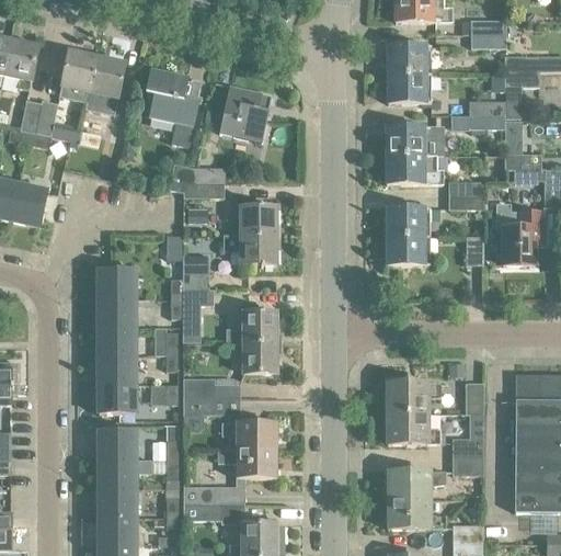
[(395,0),(395,21),(438,22),(438,0),(395,0)]
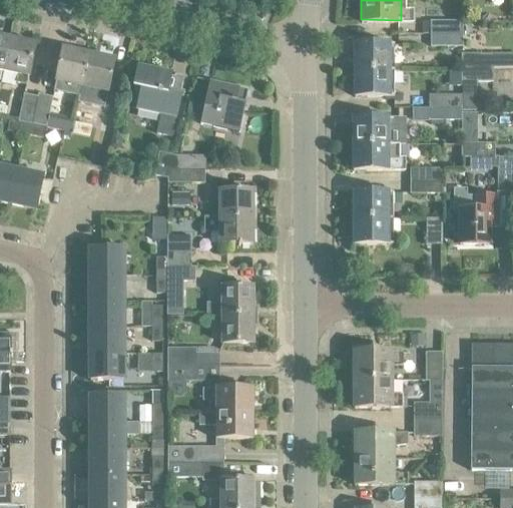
[(430,31),(463,31),(463,18),(430,18),(430,31)]
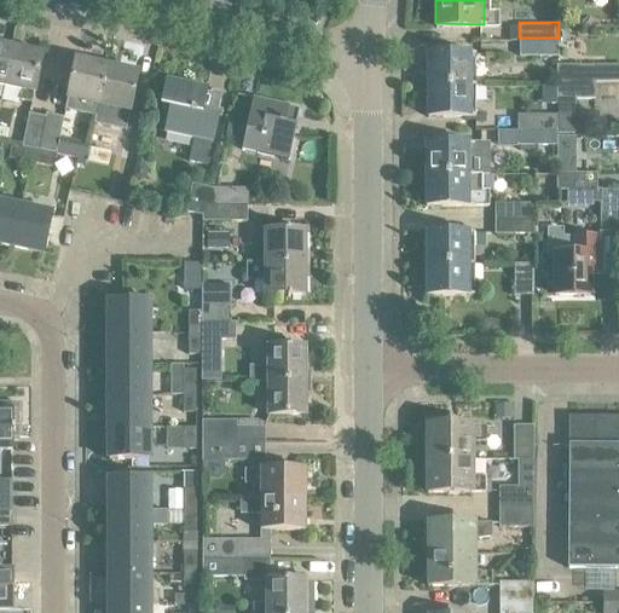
[(0,80),(4,81),(13,36),(9,35),(9,39),(1,38),(3,32),(0,30),(0,80)]
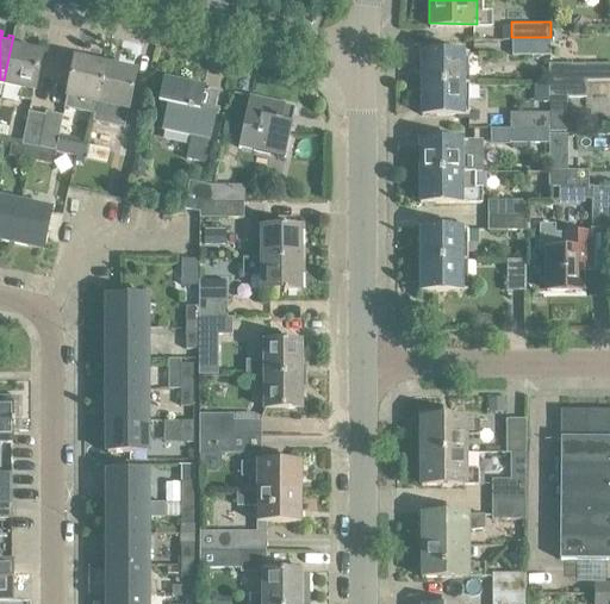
[(13,36),(4,80),(22,83),(19,94),(31,97),(35,86),(43,47),(18,41),(19,37),(13,36)]
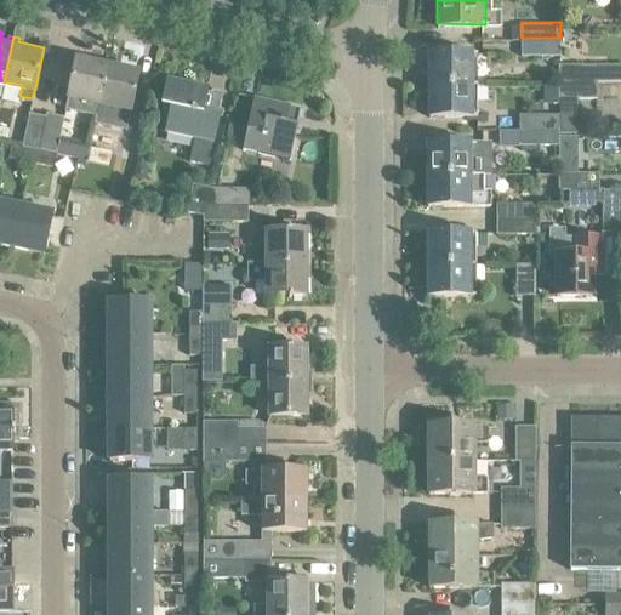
[(560,38),(520,38),(520,52),(560,52),(560,38)]
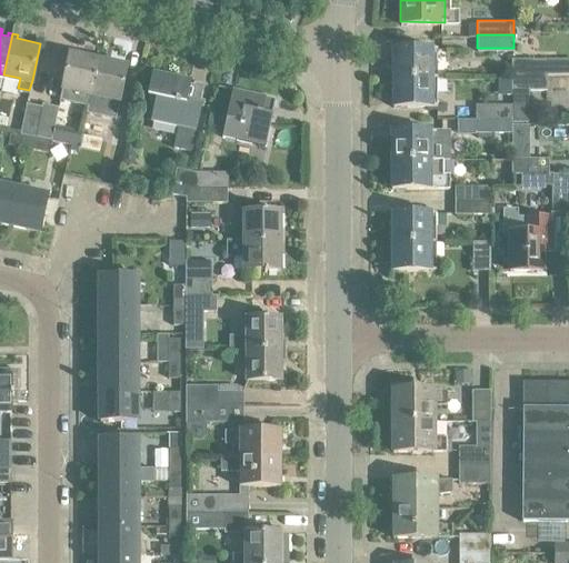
[(393,77),(437,76),(437,47),(393,47),(393,77)]
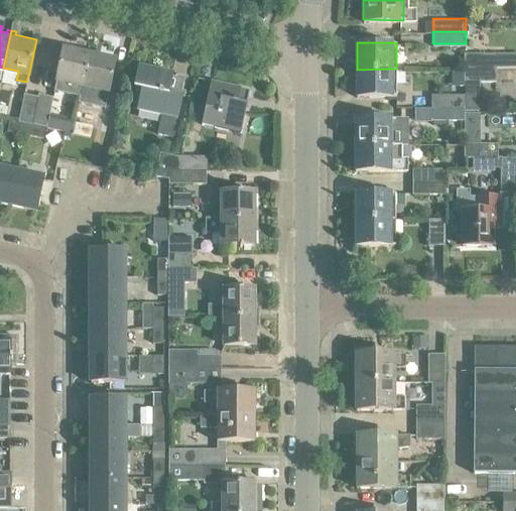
[(65,45),(57,78),(55,87),(72,91),(82,93),(84,84),(91,51),(65,45)]
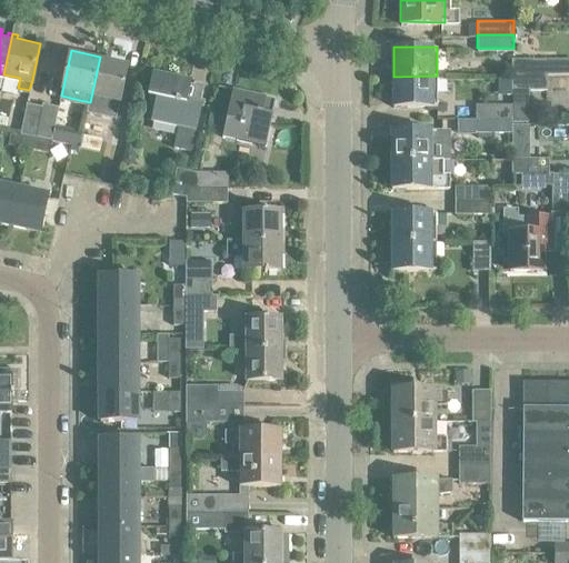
[(513,72),(547,72),(547,56),(513,57),(513,72)]
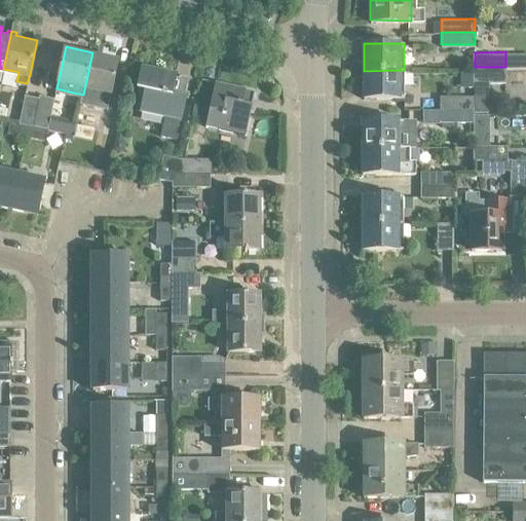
[(119,58),(92,52),(85,85),(95,87),(112,91),(119,58)]
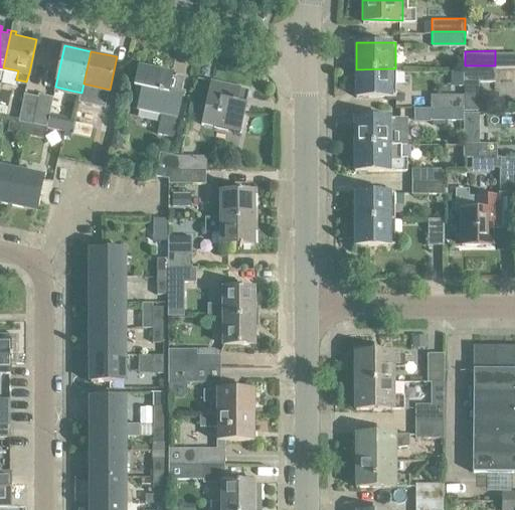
[(132,62),(129,77),(135,78),(134,86),(141,87),(137,108),(178,117),(182,95),(183,93),(170,90),(173,73),(174,70),(138,62),(138,64),(132,62)]
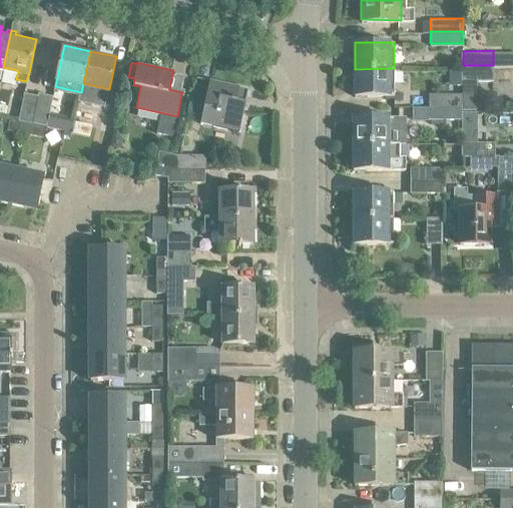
[(493,78),(493,65),(463,65),(463,78),(493,78)]
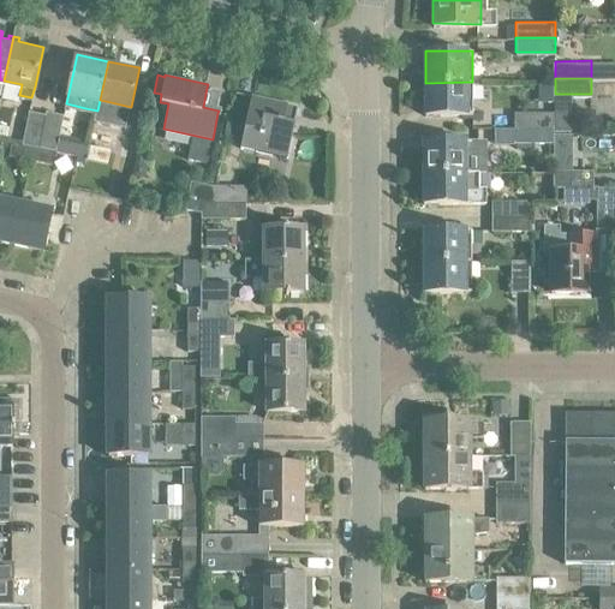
[(472,82),(425,83),(425,113),(472,113),(472,82)]
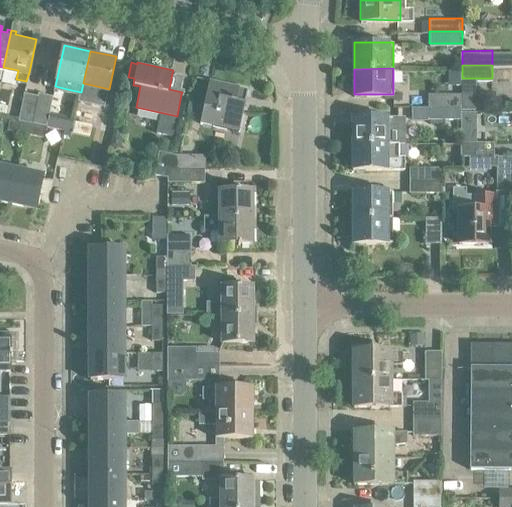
[(249,85),(210,77),(201,119),(240,128),(249,85)]
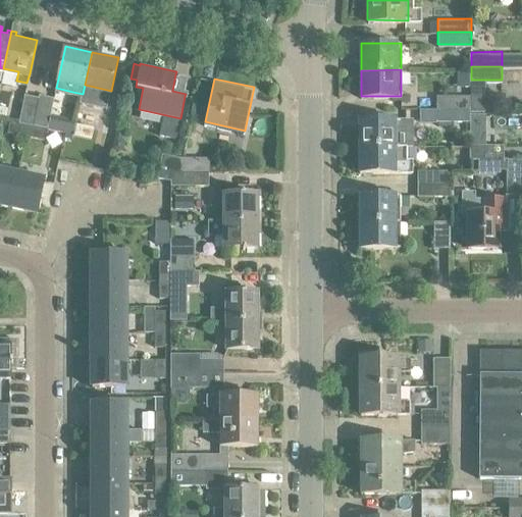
[(39,93),(39,97),(33,123),(45,126),(47,126),(53,96),(39,93)]
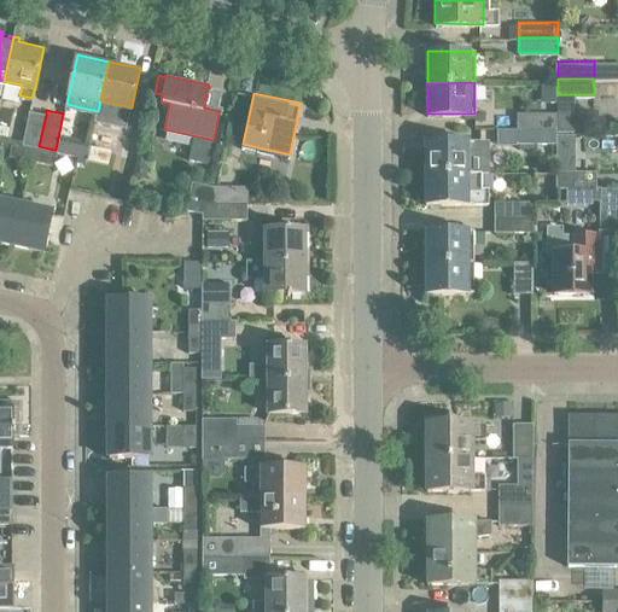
[(517,127),(557,128),(557,110),(517,110),(517,127)]
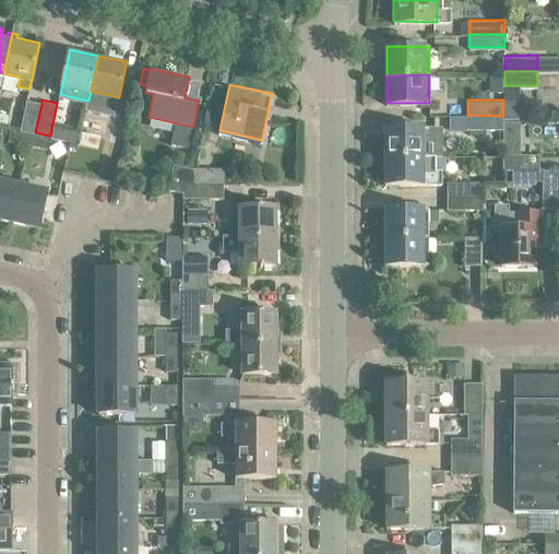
[(26,101),(21,129),(30,131),(35,132),(42,104),(26,101)]
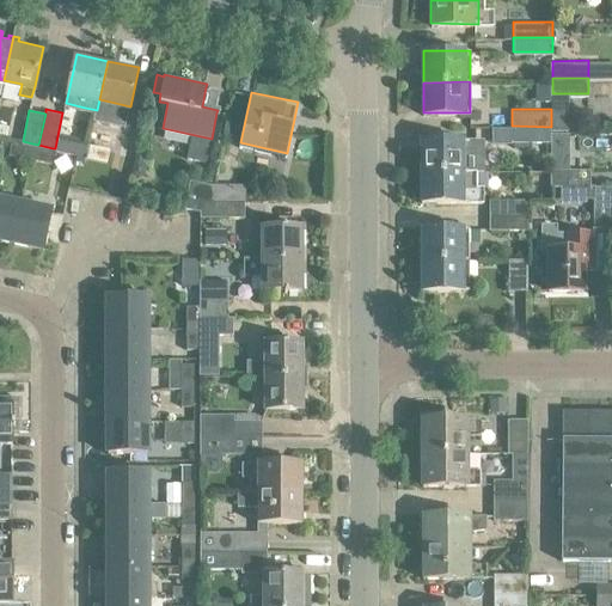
[(551,127),(512,126),(512,140),(551,140),(551,127)]
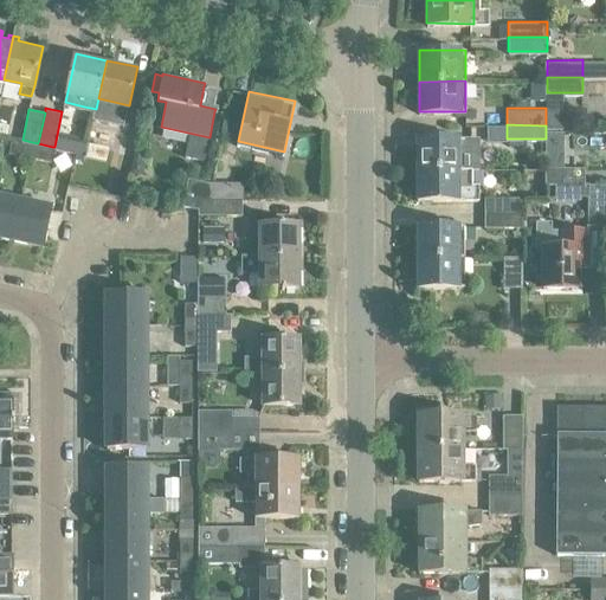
[(478,136),(465,136),(418,136),(418,167),(465,167),(470,167),(470,150),(478,150),(478,136)]
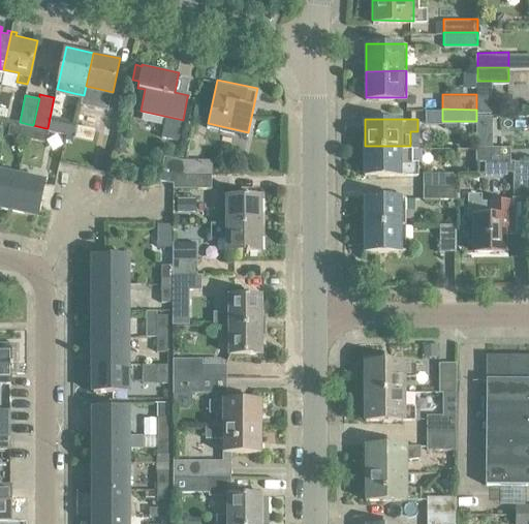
[(28,124),(20,122),(10,120),(8,130),(26,134),(28,124)]
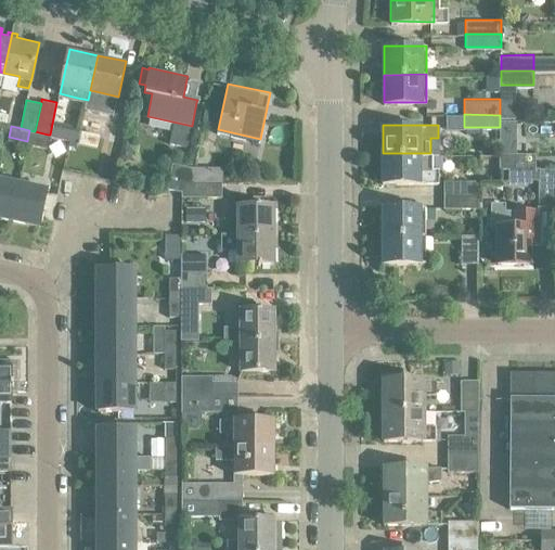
[(80,130),(78,141),(84,142),(98,144),(100,132),(81,129),(80,130)]
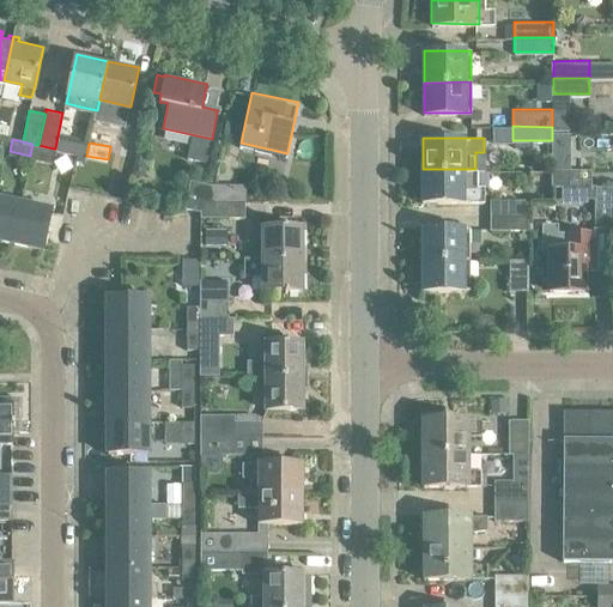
[(38,145),(32,144),(30,156),(50,161),(53,149),(38,145)]
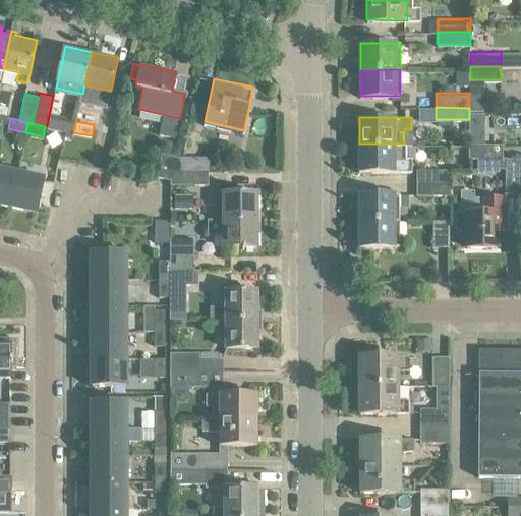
[(57,131),(54,145),(90,151),(93,137),(57,131)]
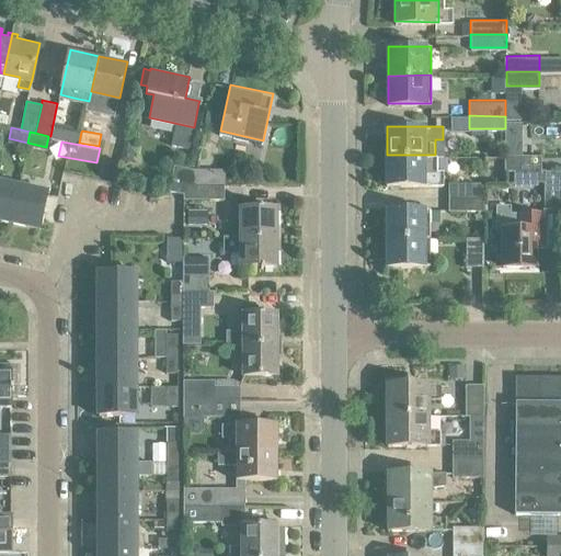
[(541,154),(522,154),(504,154),(504,169),(541,169),(541,154)]
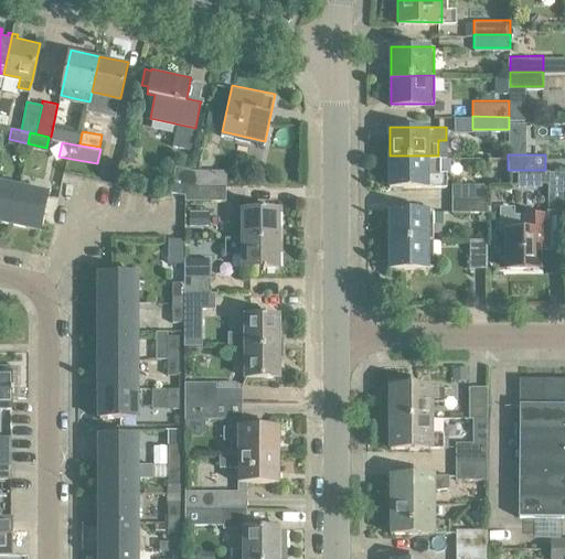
[(434,156),(390,156),(390,184),(434,184),(434,185),(447,185),(447,171),(439,171),(439,156),(438,156),(434,156)]
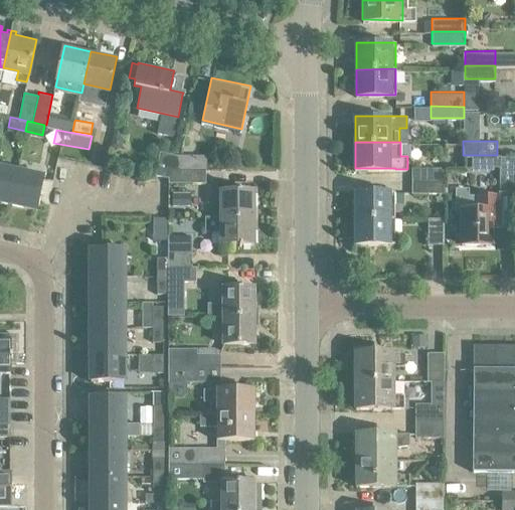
[(169,167),(180,166),(180,154),(160,150),(155,173),(168,176),(169,167)]
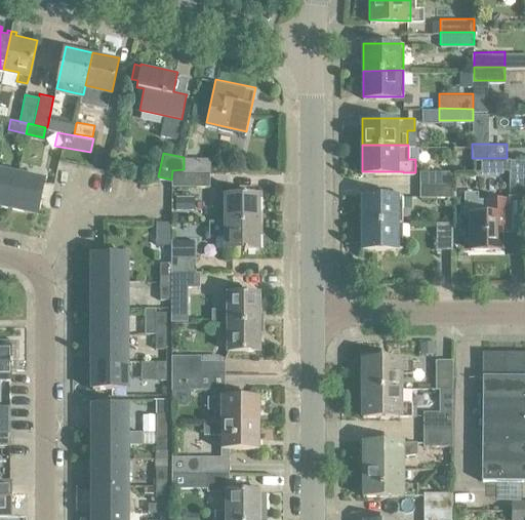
[(510,158),(510,183),(510,192),(524,192),(523,158),(510,158)]
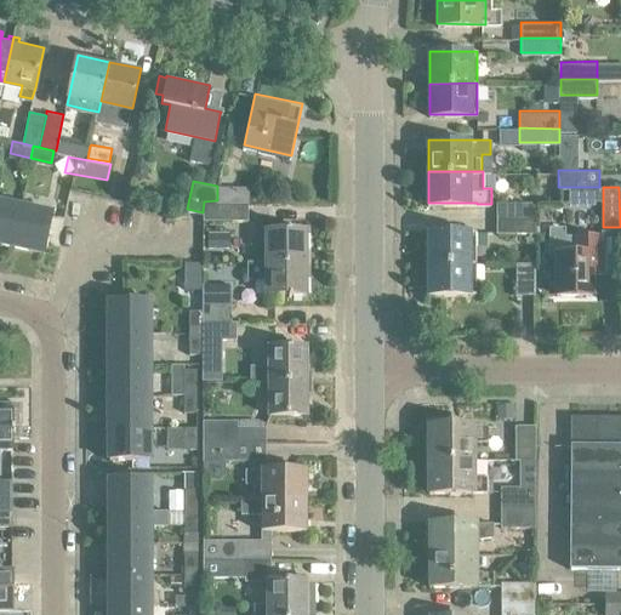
[(22,203),(0,198),(0,239),(13,243),(22,203)]
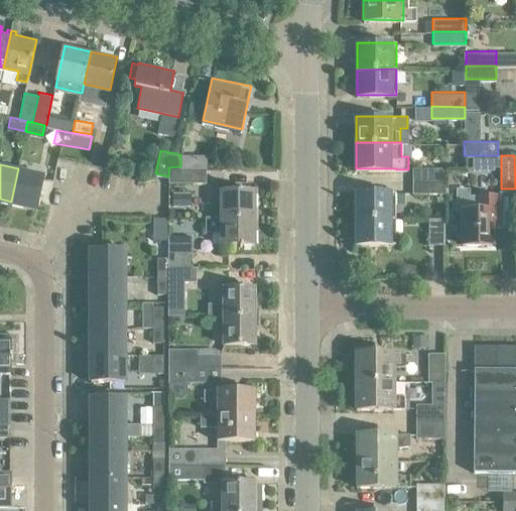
[(168,176),(168,180),(206,181),(207,166),(180,166),(169,167),(168,176)]
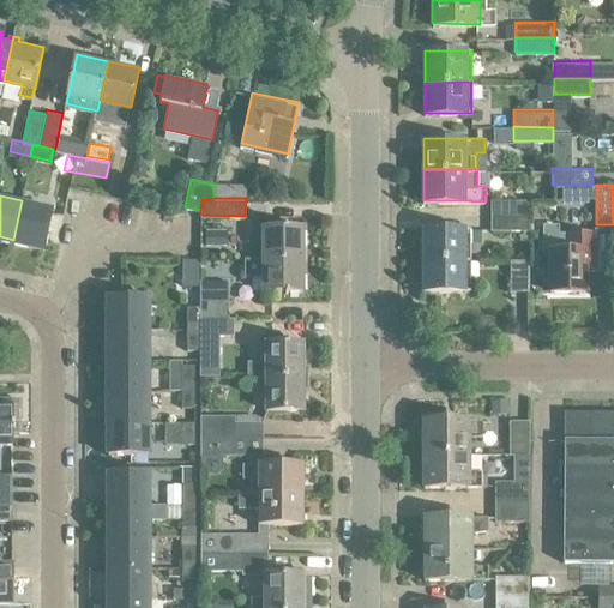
[(491,214),(529,214),(529,198),(492,198),(491,214)]
